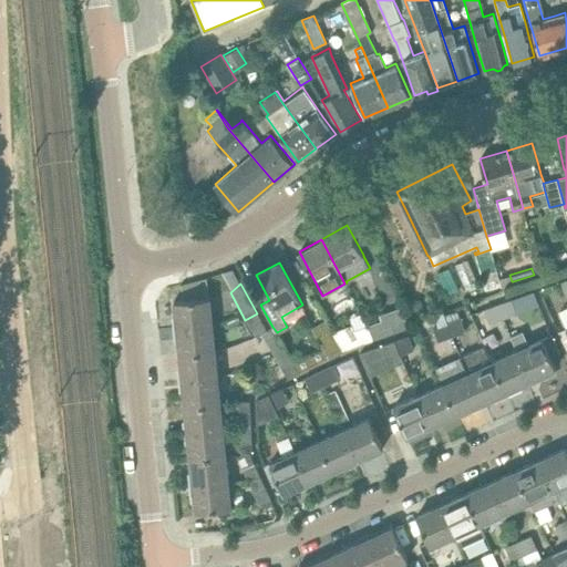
[(212,323),(209,297),(174,300),(176,327),(212,323)]
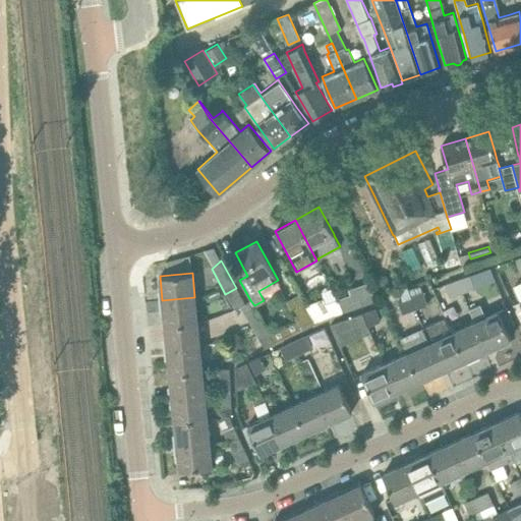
[(384,290),(390,284),(387,276),(379,274),(372,280),(374,288),(384,290)]
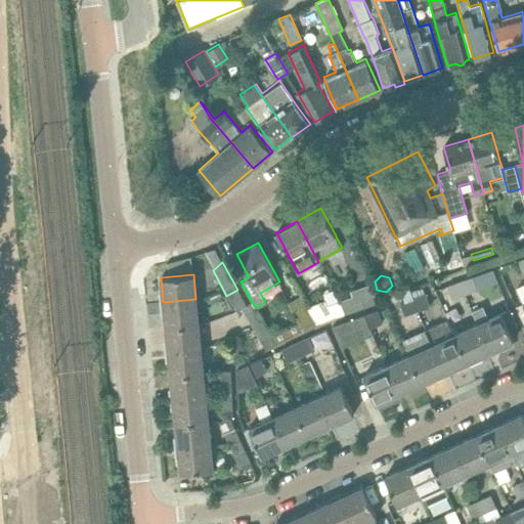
[(460,280),(465,294),(478,290),(473,276),(460,280)]
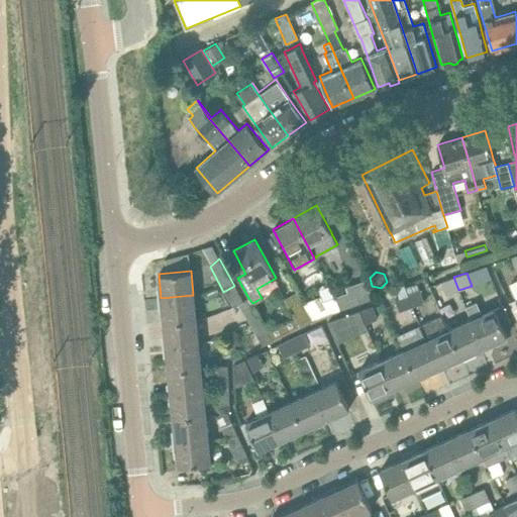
[(458,290),(453,277),(440,281),(445,294),(458,290)]
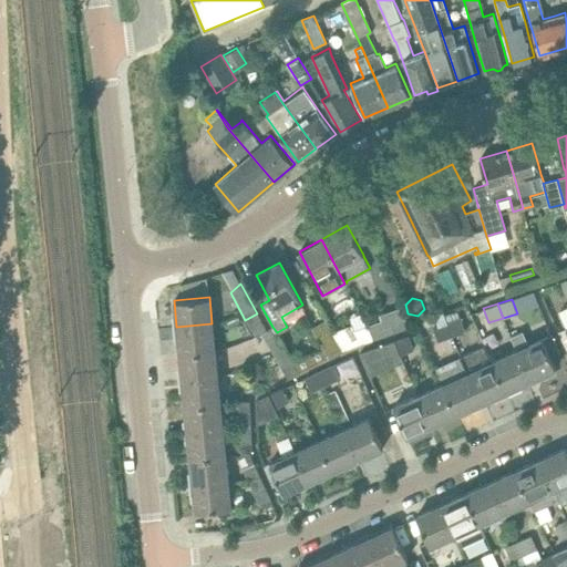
[(370,330),(372,340),(410,327),(400,307),(379,315),(381,320),(367,325),(370,330)]
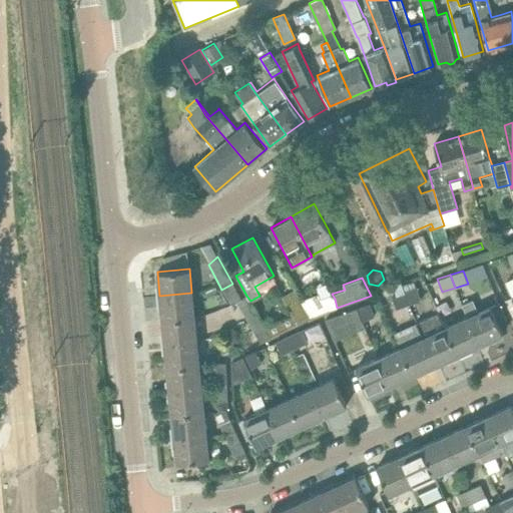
[(403,291),(408,305),(421,300),(416,287),(414,281),(402,285),(404,291),(403,291)]
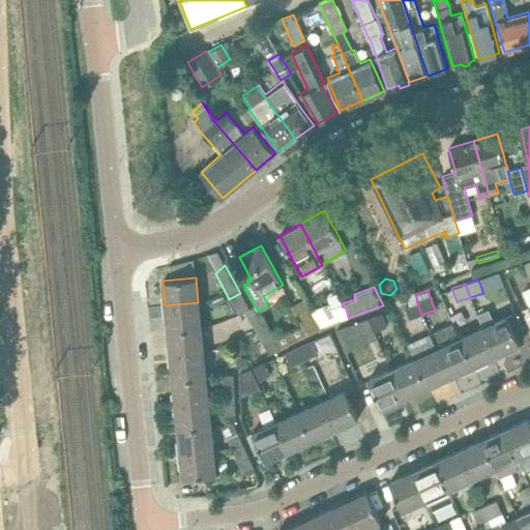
[(240,293),(229,299),(238,316),(244,312),(248,308),(240,293)]
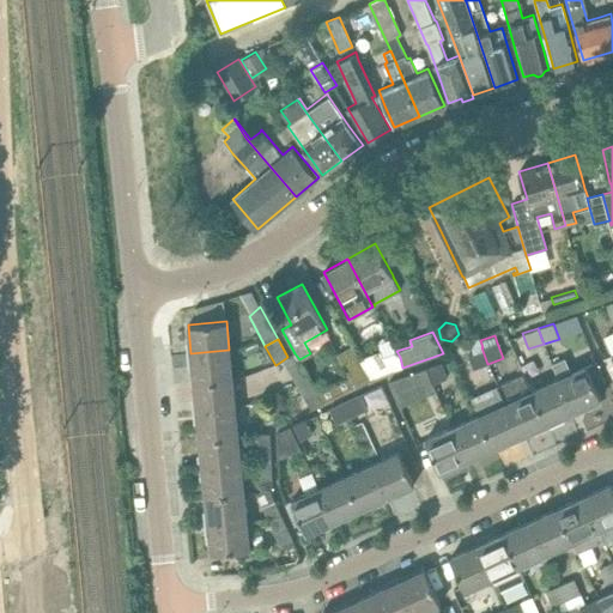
[(402,368),(400,357),(396,351),(383,356),(381,350),(358,358),(352,346),(351,347),(369,377),(370,377),(370,378),(402,368)]
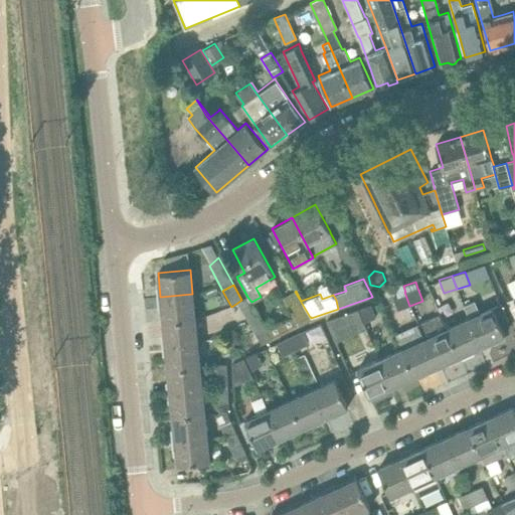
[(295,292),(284,298),(293,315),(298,324),(310,317),(295,292)]
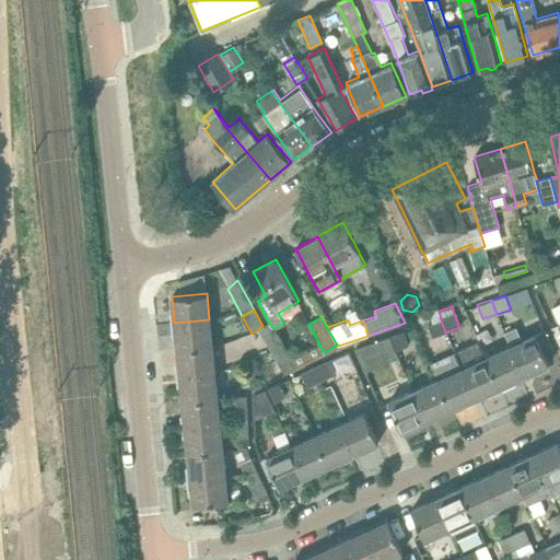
[(440,317),(427,322),(432,337),(445,333),(440,317)]
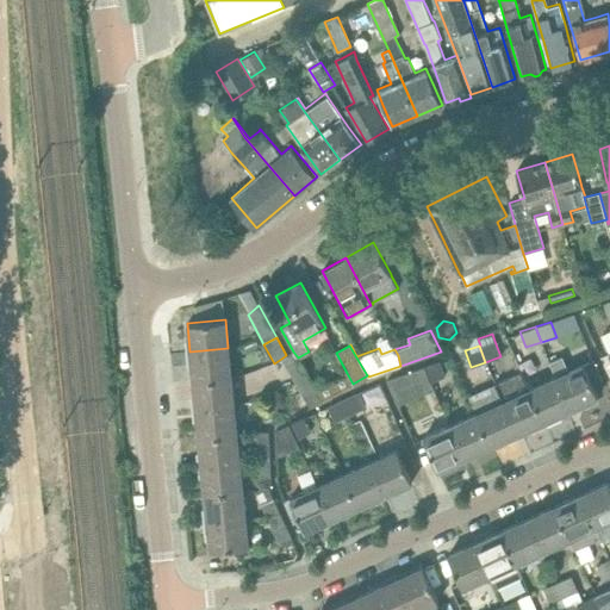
[(190,352),(193,380),(231,375),(228,348),(190,352)]
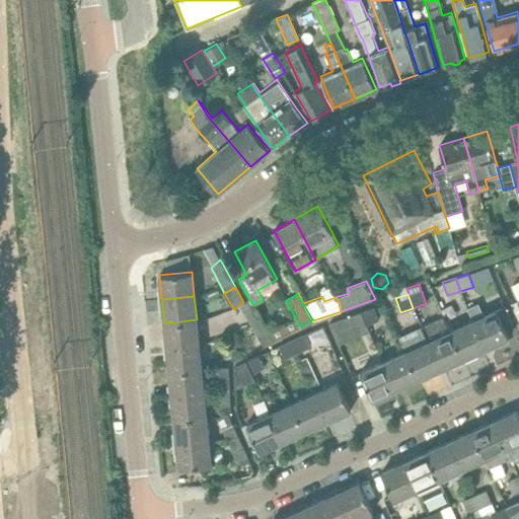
[(243,302),(239,305),(245,315),(250,324),(261,318),(254,309),(248,299),(243,302)]
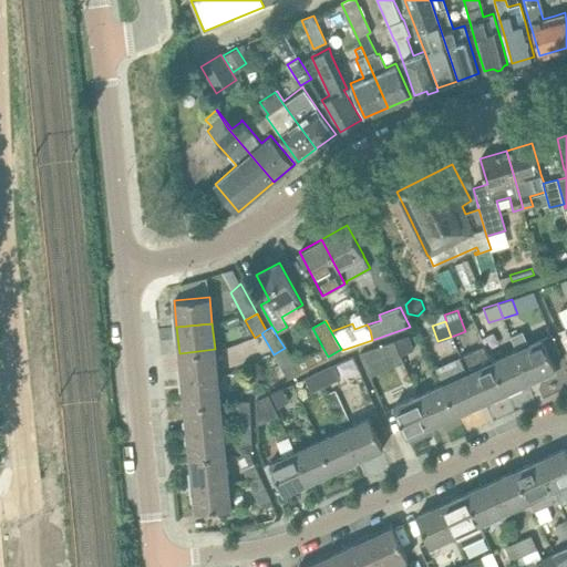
[(517,350),(531,380),(556,369),(550,357),(559,352),(552,334),(529,344),(523,330),(511,336),(517,350)]
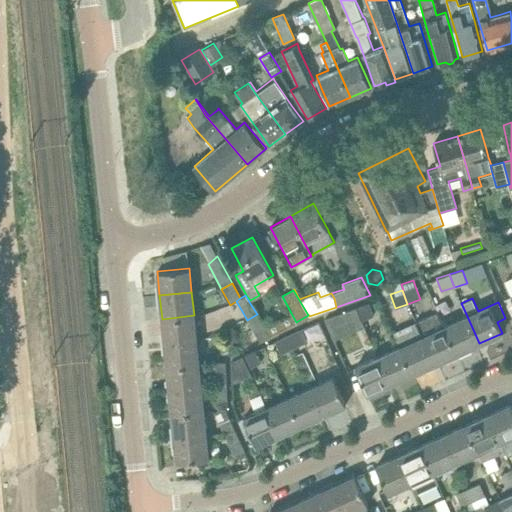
[(369,302),(356,306),(362,320),(374,315),(369,302)]
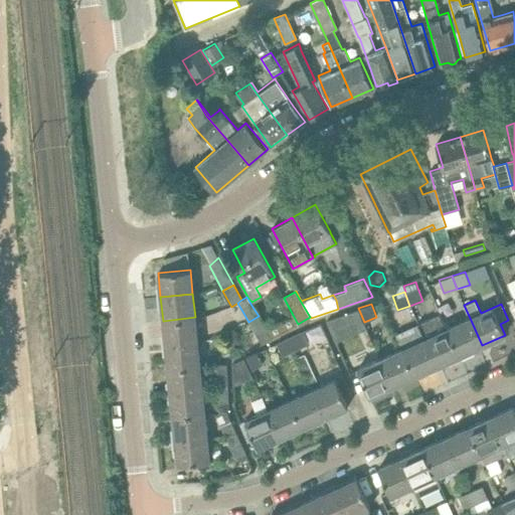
[(358,308),(326,320),(332,334),(364,322),(358,308)]
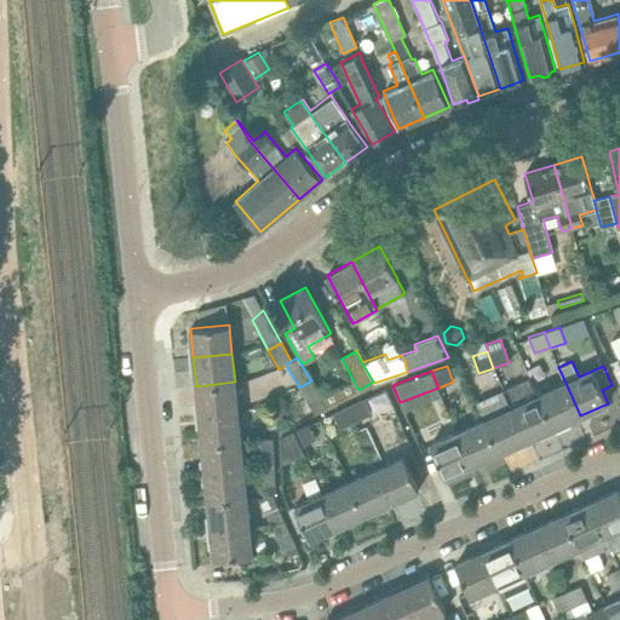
[(530,377),(503,389),(526,441),(552,429),(530,377)]
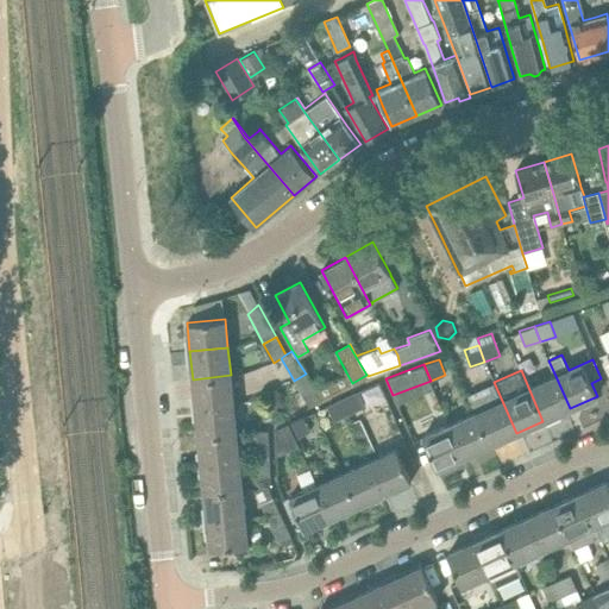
[(556,376),(529,388),(521,370),(542,421),(570,408),(556,376)]
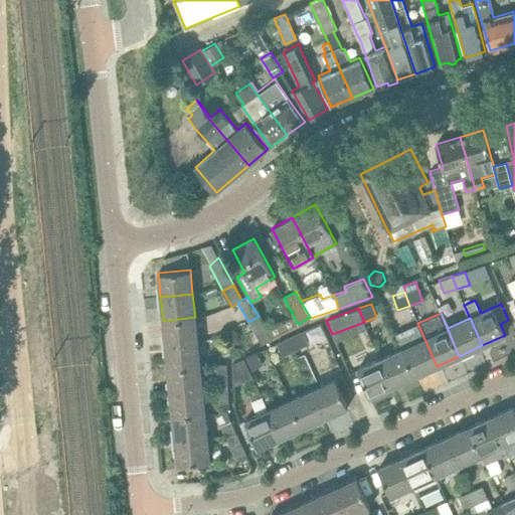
[(259,316),(248,322),(262,344),(272,338),(259,316)]
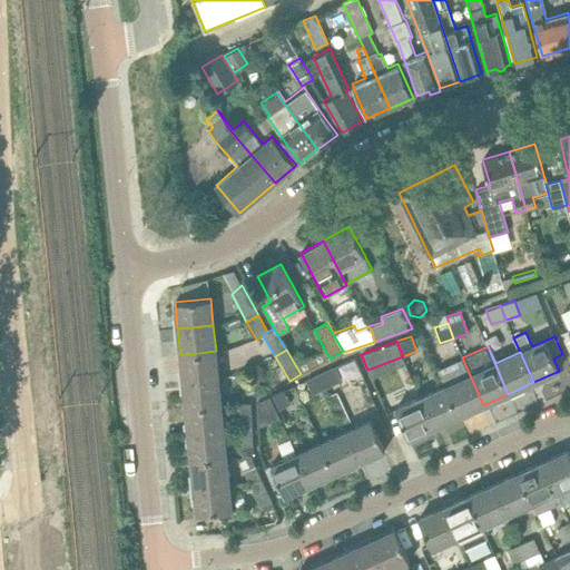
[(180,355),(183,381),(218,377),(216,351),(180,355)]
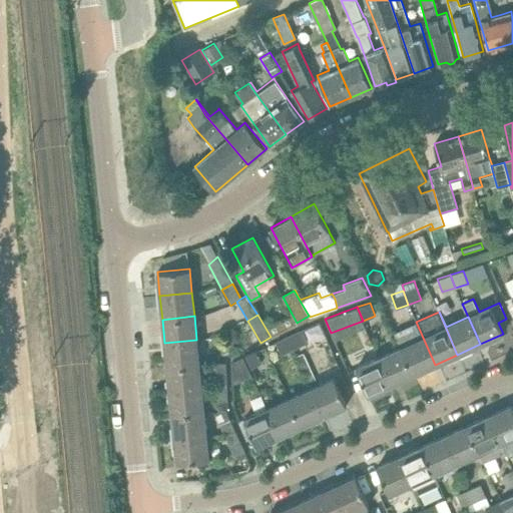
[(416,322),(394,332),(401,348),(413,375),(435,365),(416,322)]
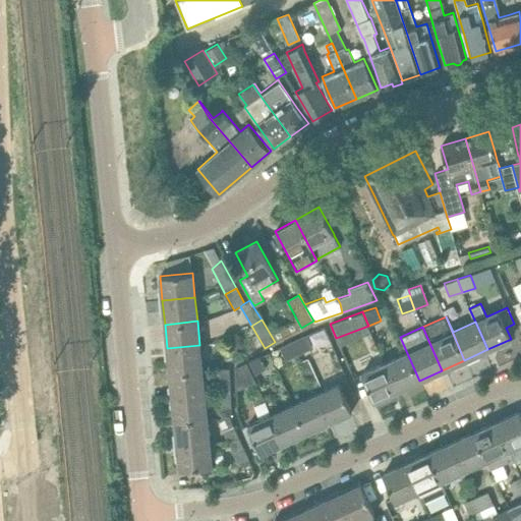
[(292,341),(298,354),(310,349),(304,336),(292,341)]
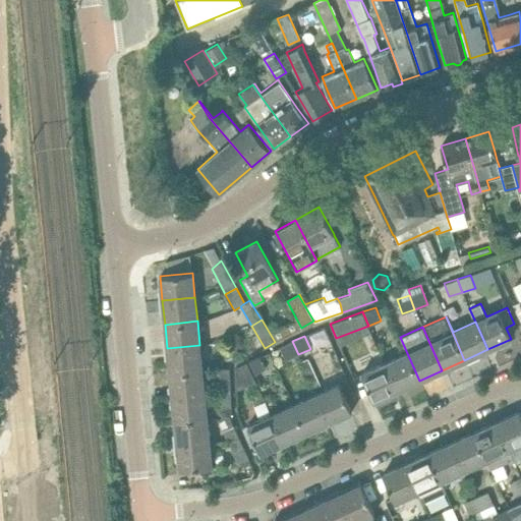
[(298,354),(292,341),(280,347),(285,360),(298,354)]
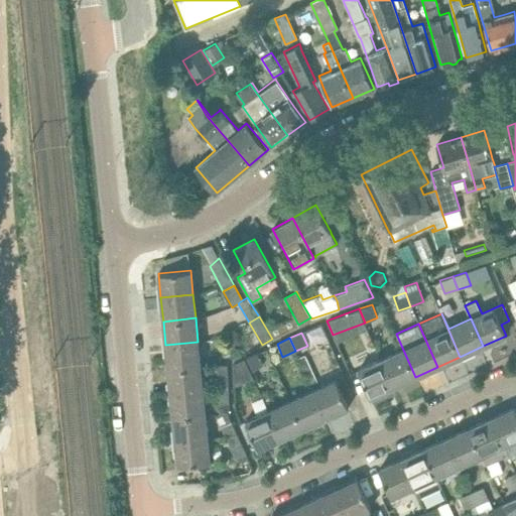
[(165,345),(168,369),(200,366),(198,342),(165,345)]
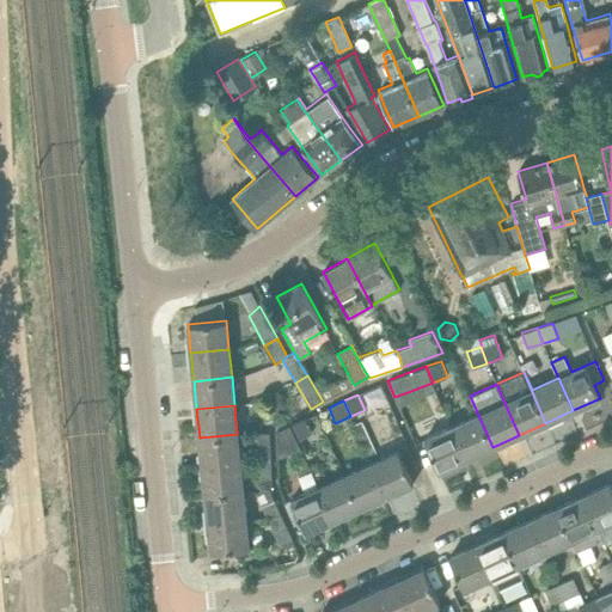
[(466,459),(493,447),(478,415),(451,427),(466,459)]
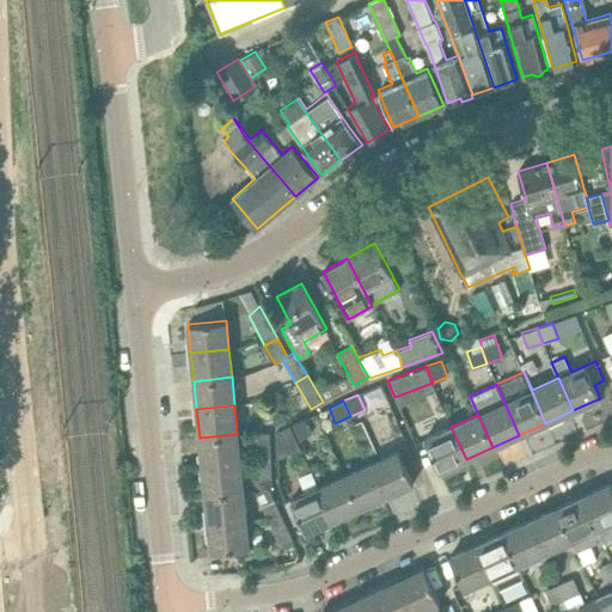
[(312,434),(305,418),(291,426),(300,448),(300,447),(298,440),(312,434)]
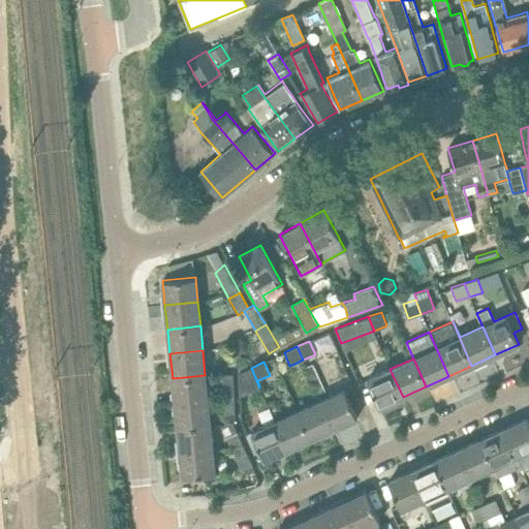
[(313,363),(306,366),(318,393),(325,390),(313,363)]
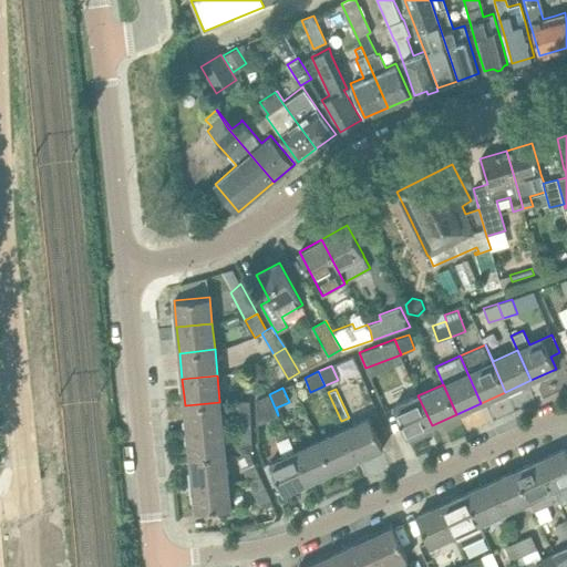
[(257,424),(278,415),(269,394),(256,400),(257,424)]
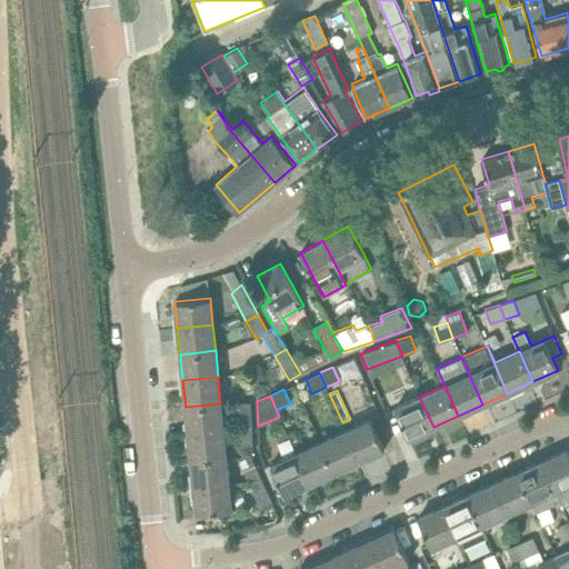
[(395,408),(399,418),(408,438),(409,438),(412,443),(428,437),(426,430),(433,427),(419,397),(395,408)]
